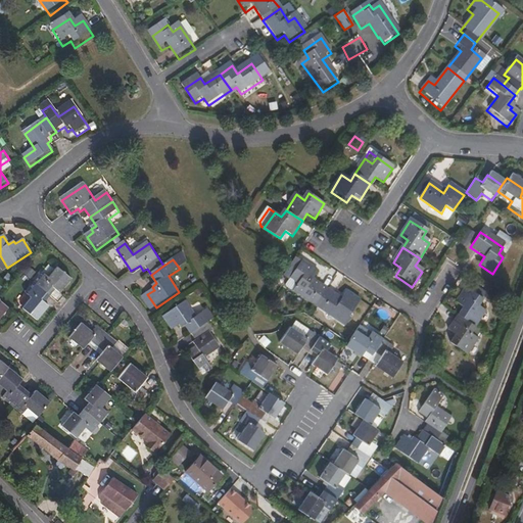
[(295,291),(317,305),(327,290),(314,280),(318,273),(302,263),(292,279),(299,284),(295,291)]
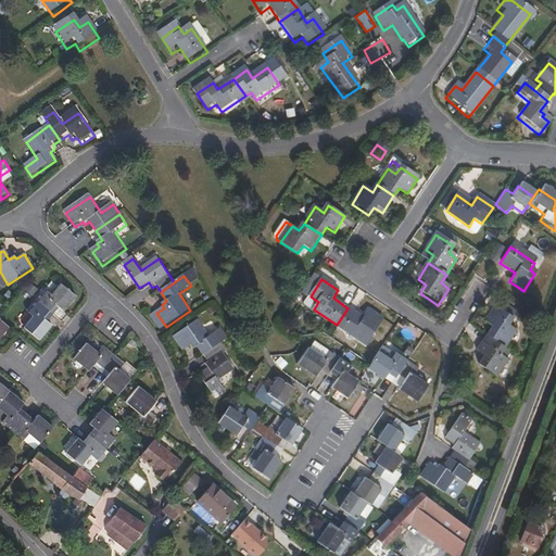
[(50,295),(45,290),(35,301),(48,312),(54,304),(62,312),(75,297),(60,283),(50,295)]
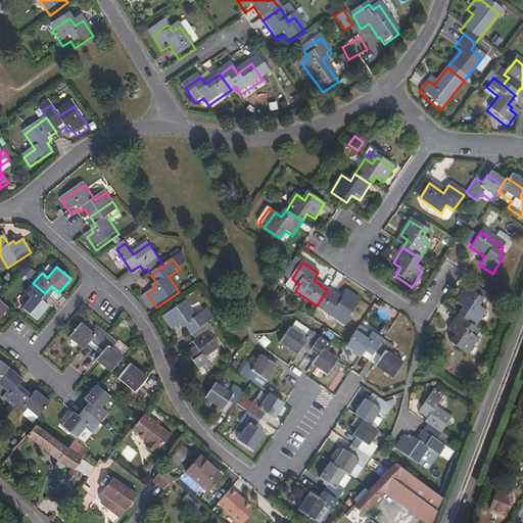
[(48,305),(41,299),(45,293),(33,283),(25,292),(31,298),(22,308),(36,320),(48,305)]
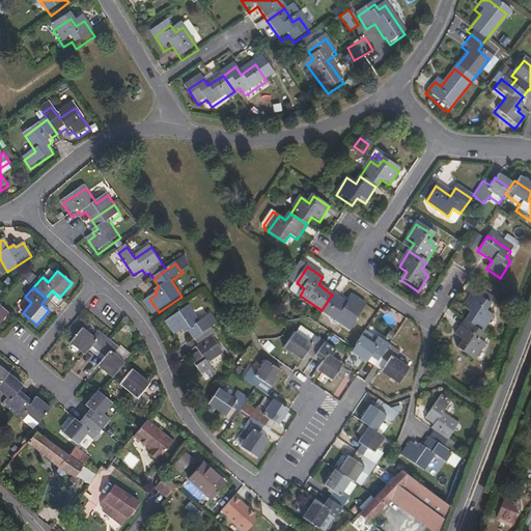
[(352,297),(346,304),(332,295),(322,310),(352,330),(356,324),(355,323),(366,306),(352,297)]
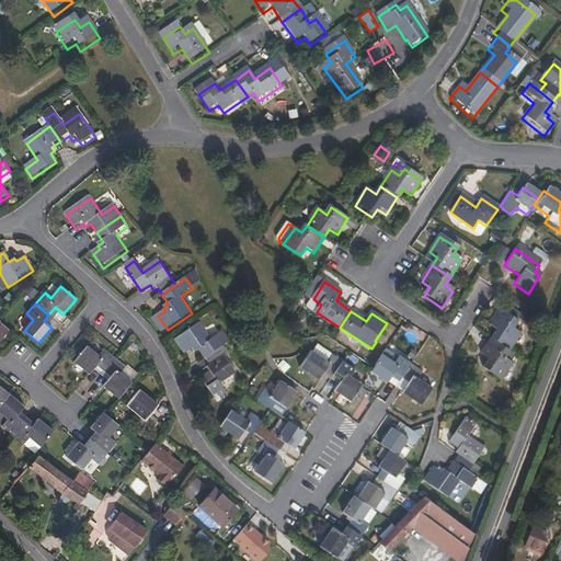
[(488,325),(495,331),(491,339),(508,352),(519,335),(512,330),(516,323),(499,311),(488,325)]
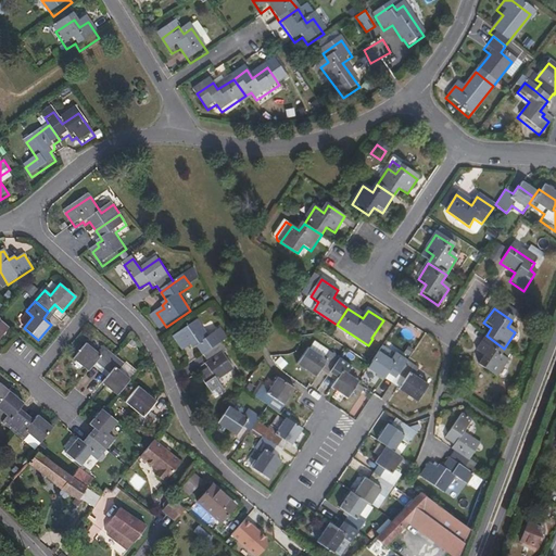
[(0,338),(9,328),(0,320),(0,338)]
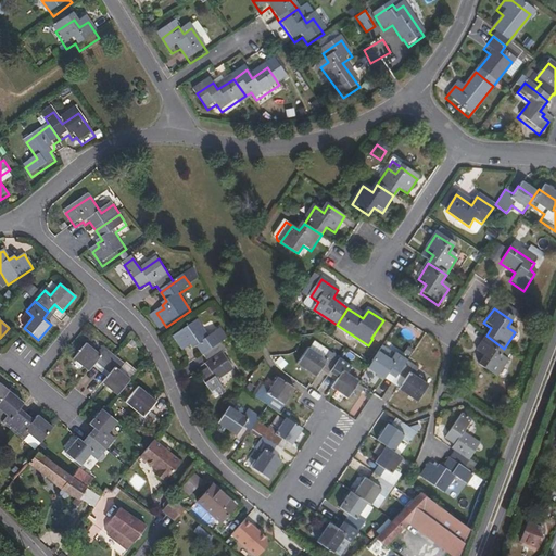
[(193,351),(198,348),(204,356),(218,346),(228,339),(220,329),(210,338),(199,321),(174,338),(184,353),(191,348),(193,351)]
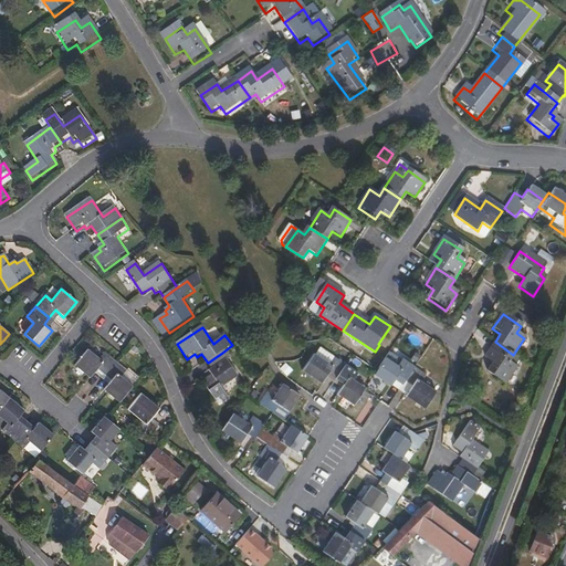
[(509,363),(513,355),(495,342),(484,359),(492,366),(488,374),(504,386),(516,367),(509,363)]
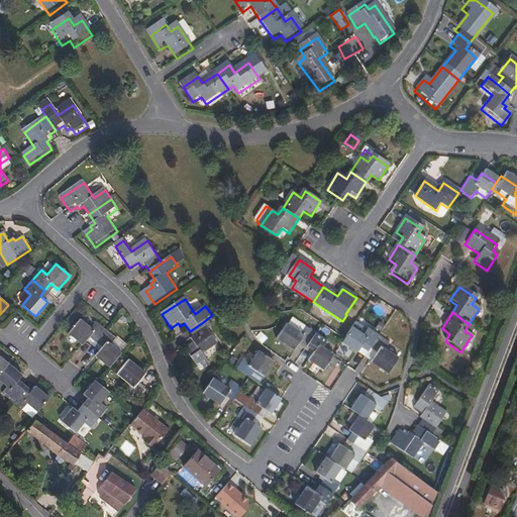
[(82,344),(88,337),(94,342),(105,329),(95,321),(90,327),(79,319),(68,332),(82,344)]
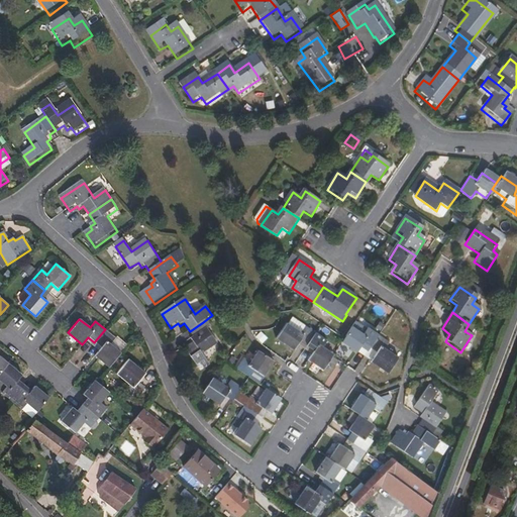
[(203,354),(218,344),(203,322),(190,331),(194,337),(191,340),(194,344),(186,349),(201,372),(210,365),(203,354)]
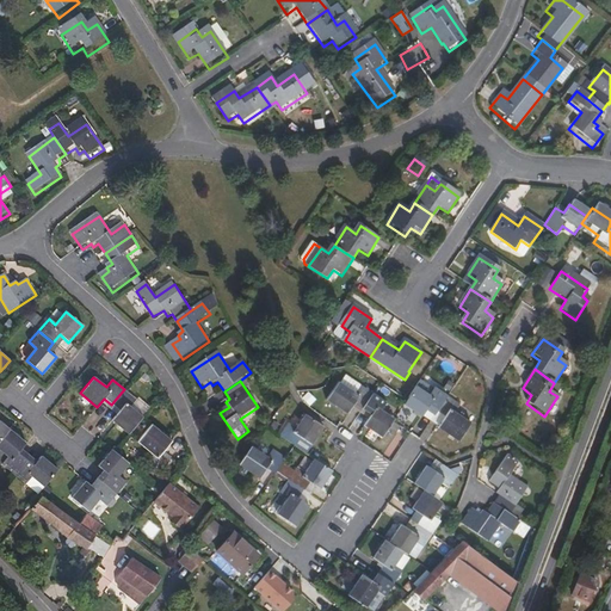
[(356,406),(363,411),(374,395),(362,387),(357,394),(341,383),(328,401),(349,415),(356,406)]
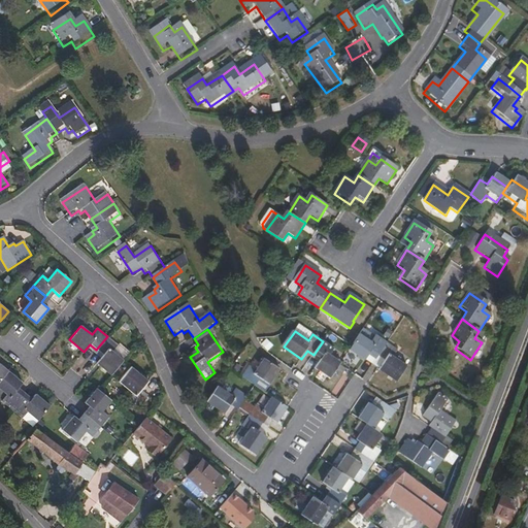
[(350,351),(365,361),(366,360),(371,352),(377,357),(387,343),(376,336),(371,342),(360,335),(352,347),(350,351)]
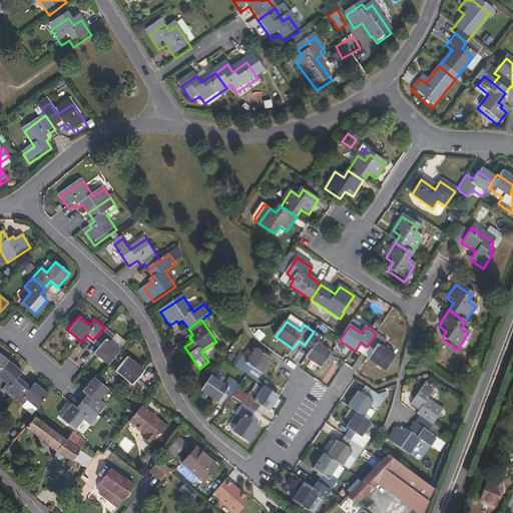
[(109,342),(113,336),(104,327),(93,340),(99,345),(94,352),(107,364),(118,350),(109,342)]
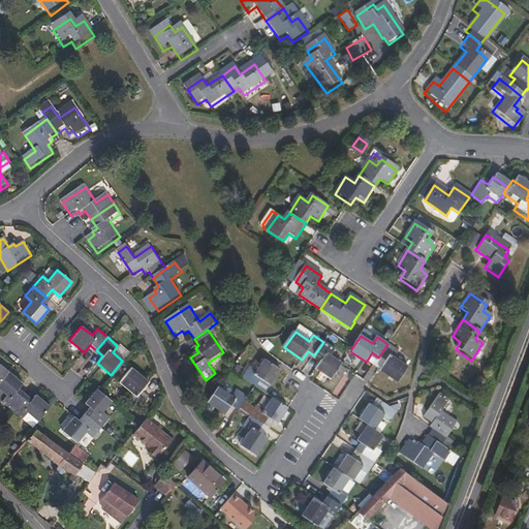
[(330,355),(334,349),(323,342),(314,355),(321,361),(316,369),(331,379),(340,366),(341,364),(330,355)]
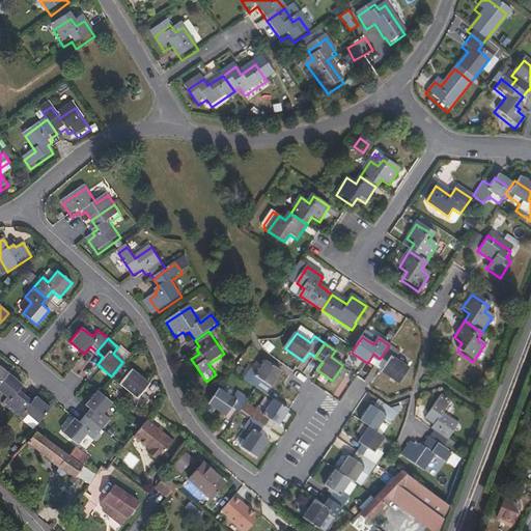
[(400,353),(389,345),(380,359),(387,363),(381,372),(398,384),(409,369),(395,360),(400,353)]
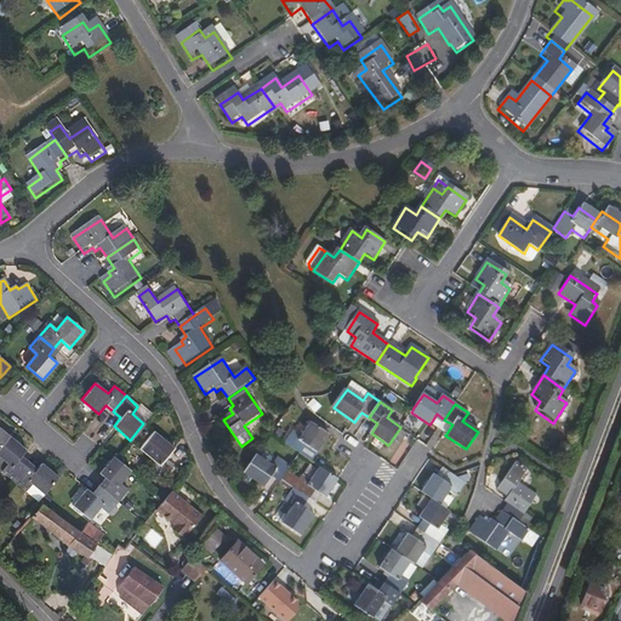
[(437,414),(431,423),(438,429),(444,420),(437,414)]
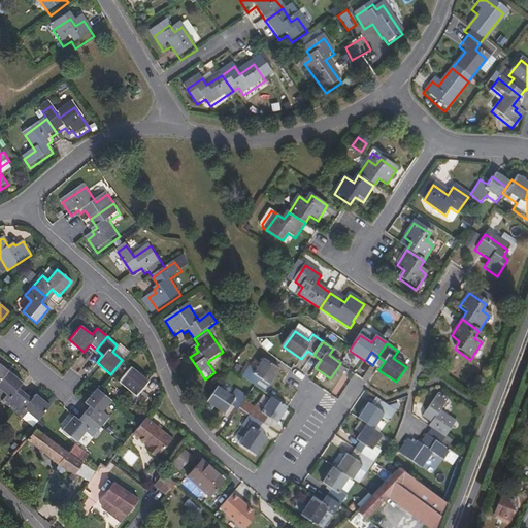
[(377,357),(372,365),(378,370),(385,361),(377,357)]
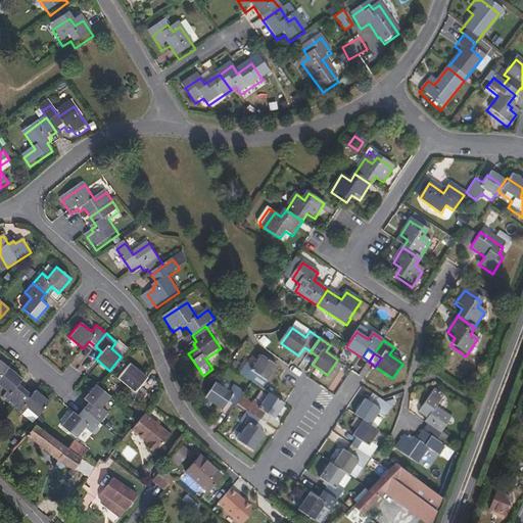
[(268,381),(278,367),(264,355),(255,367),(248,363),(241,374),(253,382),(254,383),(259,376),(268,381)]
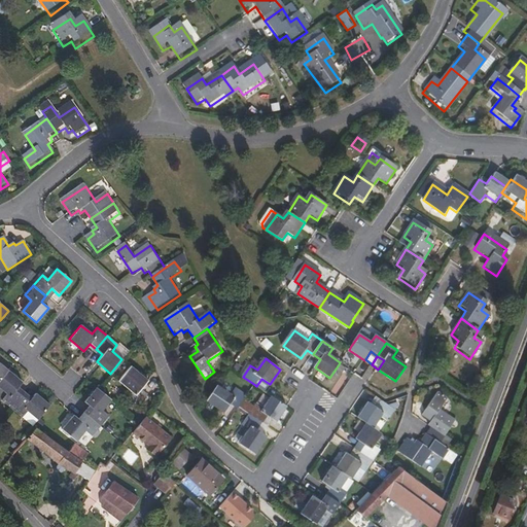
[(140,387),(146,380),(131,366),(118,380),(131,391),(126,396),(136,406),(146,393),(140,387)]
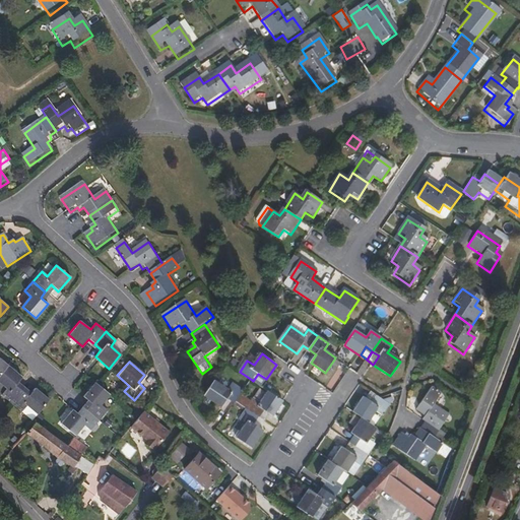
[(16,386),(22,378),(8,366),(0,375),(0,383),(7,390),(2,395),(11,403),(22,391),(16,386)]
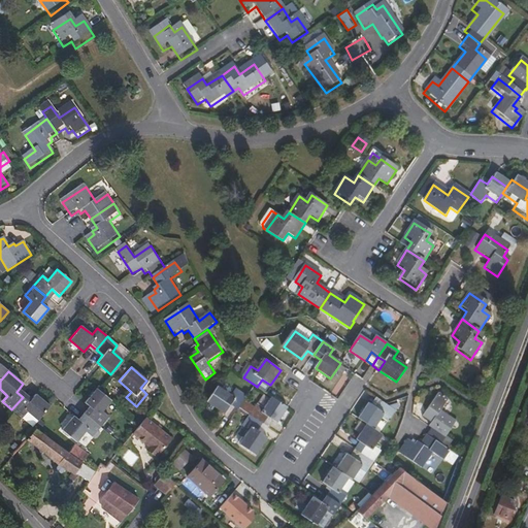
[(85,402),(90,406),(84,414),(96,423),(104,413),(99,407),(108,397),(98,389),(94,385),(81,399),(85,402)]
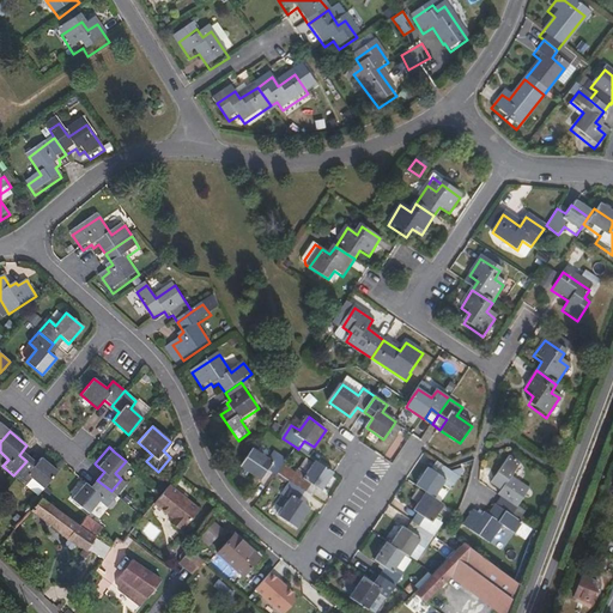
[(275,451),(271,459),(255,448),(242,466),(262,480),(268,471),(278,477),(280,474),(289,460),(275,451)]
